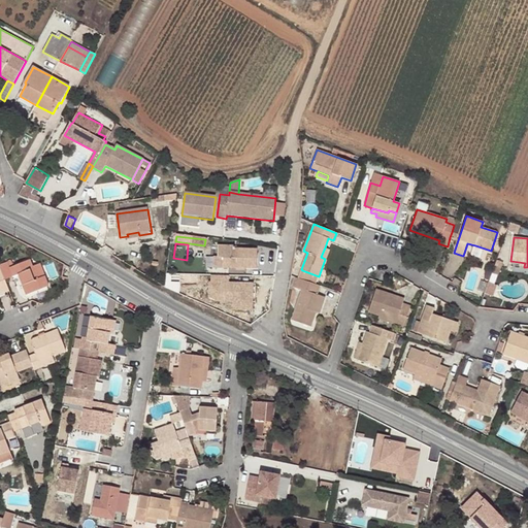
[(223,257),(222,268),(257,269),(258,250),(233,249),(233,246),(218,245),(217,257),(223,257)]
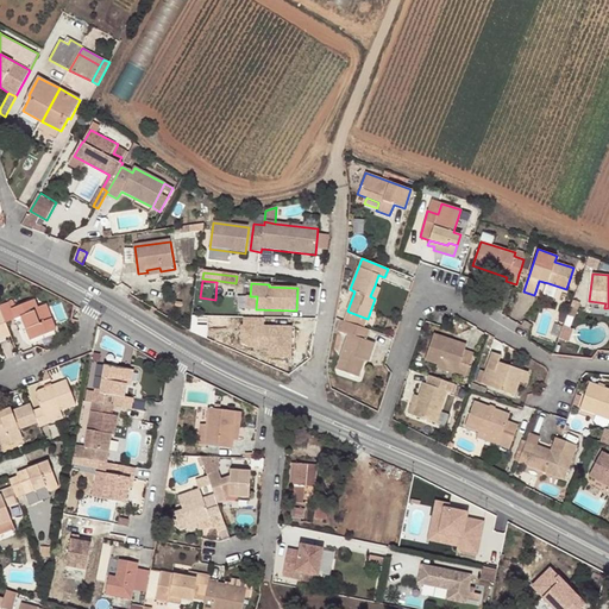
[(546,288),(565,294),(566,289),(548,283),(546,288)]
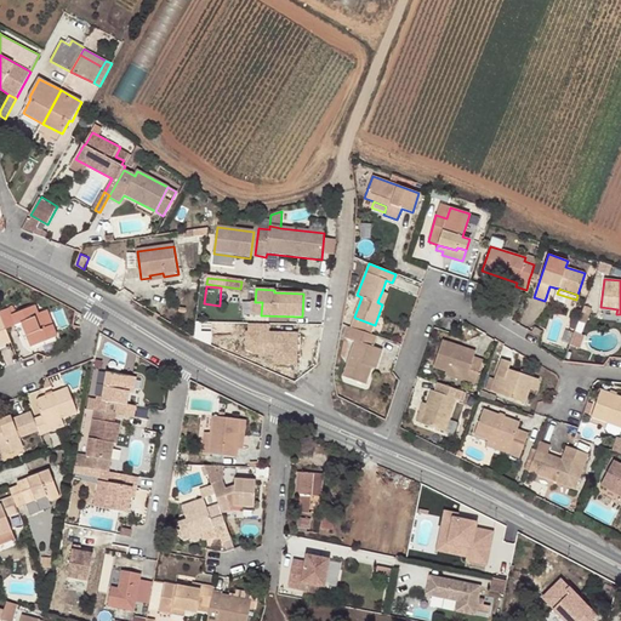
[(0,312),(0,313),(1,315),(6,329),(22,323),(32,347),(57,336),(47,311),(38,313),(35,306),(12,314),(10,308),(0,312)]
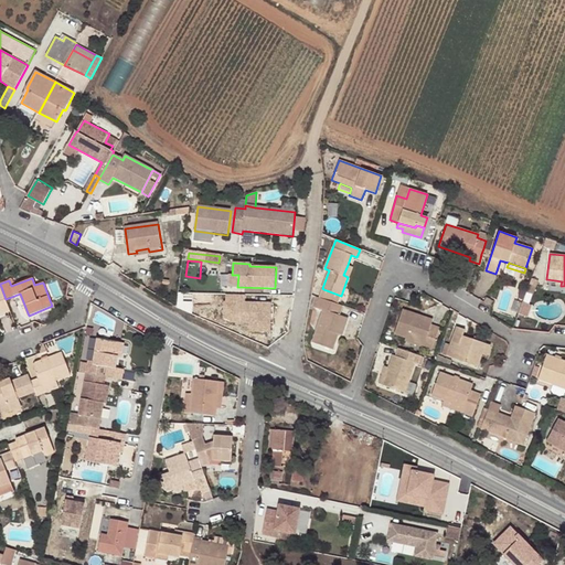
[(0,313),(0,315),(10,311),(6,299),(1,287),(0,287),(0,313)]
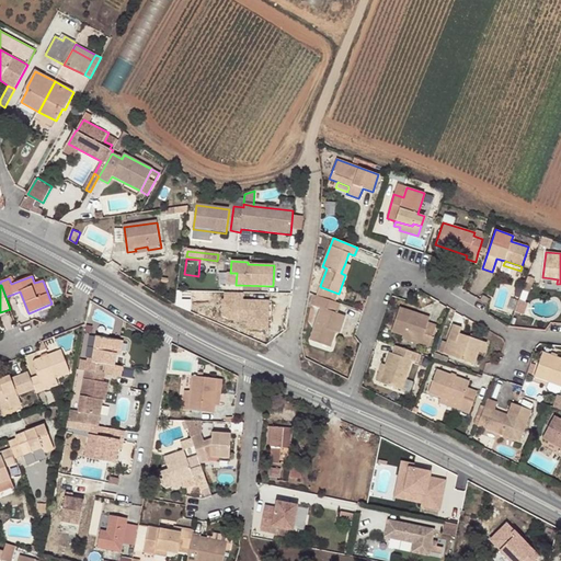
[(318,297),(319,297),(335,302),(339,294),(321,287),(318,297)]
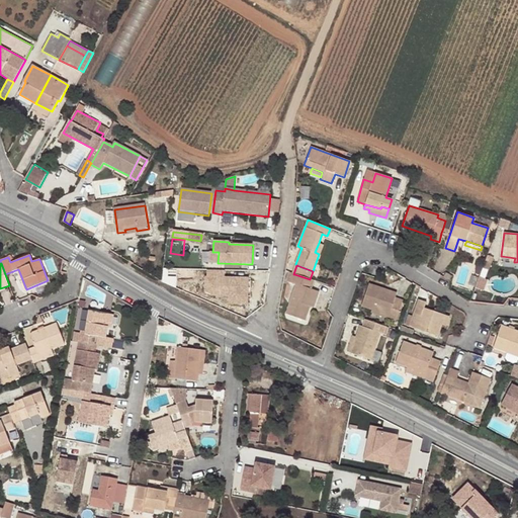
[(251,304),(251,275),(227,274),(227,268),(207,268),(207,294),(231,294),(230,303),(251,304)]
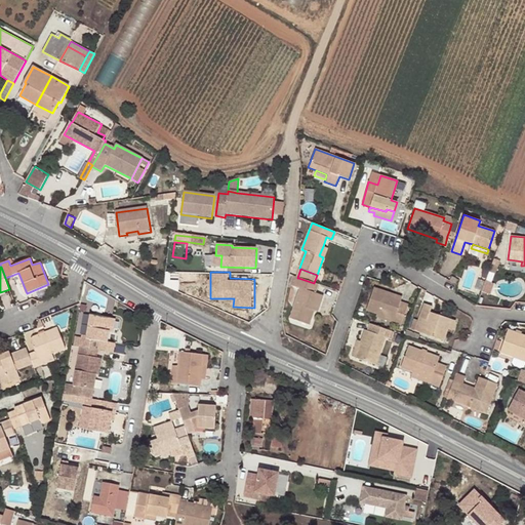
[(297,278),(293,276),(290,285),(299,288),(289,319),(307,324),(311,311),(313,312),(317,313),(322,296),(315,293),(318,285),(314,283),(298,278),(297,278)]
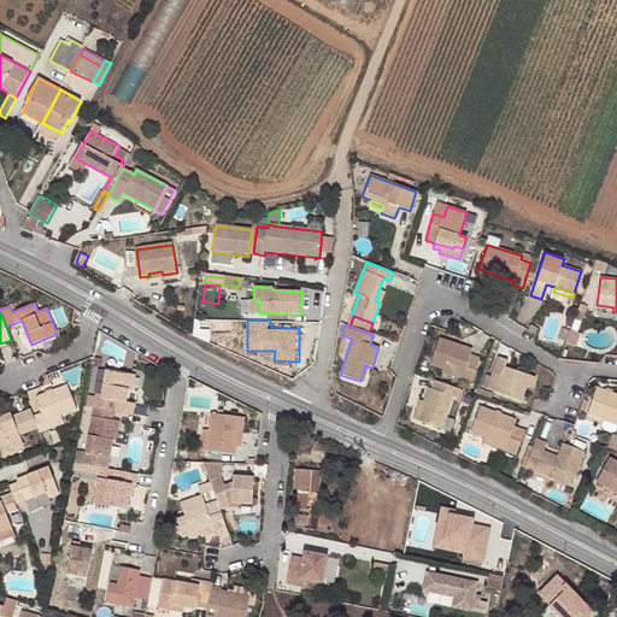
[(528,330),(536,335),(539,330),(530,325),(528,330)]
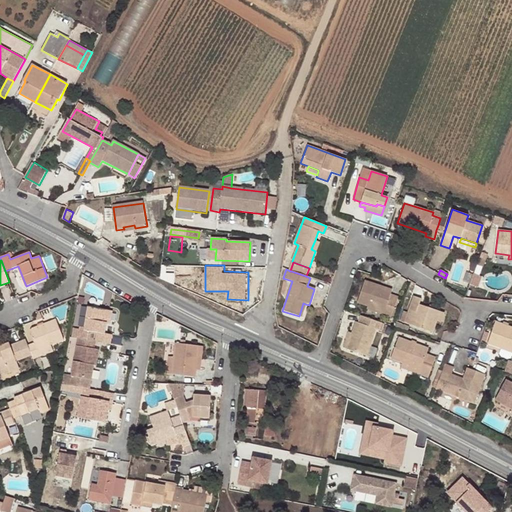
[(475,271),(471,281),(479,284),(483,275),(475,271)]
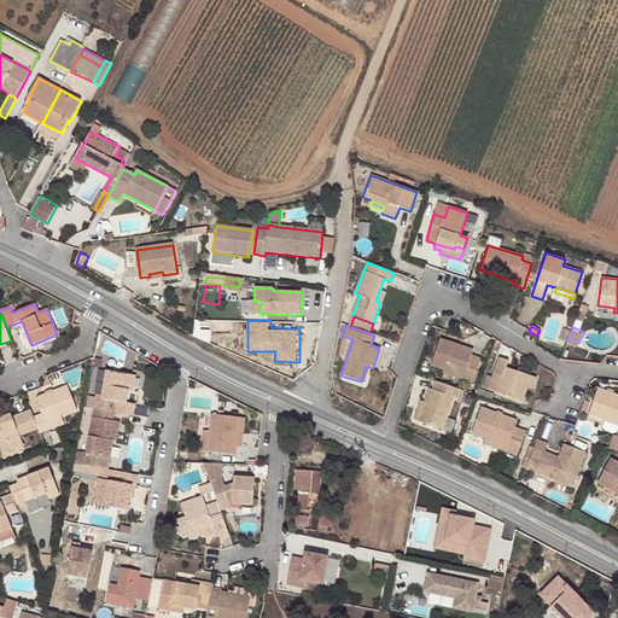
[(467,354),(468,348),(441,338),(431,366),(444,369),(465,377),(464,380),(472,383),(481,359),(472,355),(467,354)]
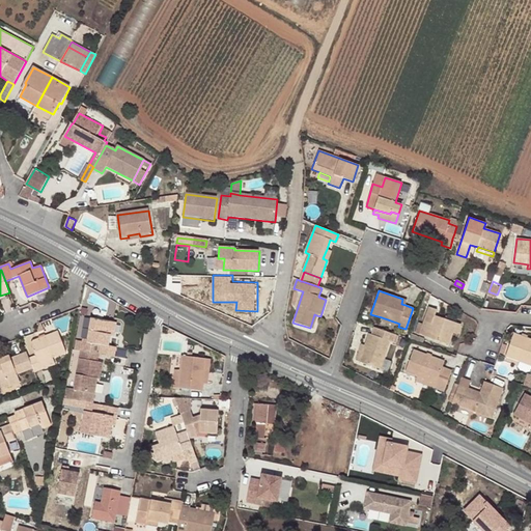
[(437,310),(428,307),(422,324),(420,330),(418,335),(437,341),(438,341),(449,345),(452,333),(456,323),(436,315),(437,310)]
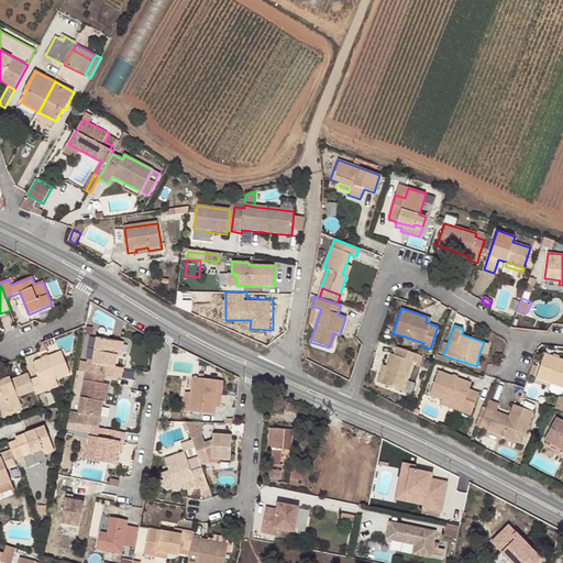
[(405,337),(404,340),(422,346),(423,343),(405,337)]
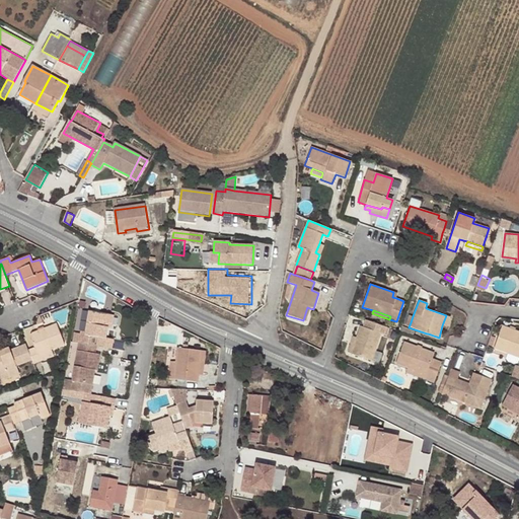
[(82,331),(79,344),(96,347),(97,347),(112,349),(114,340),(105,339),(107,328),(110,315),(89,311),(86,332),(85,332),(82,331)]
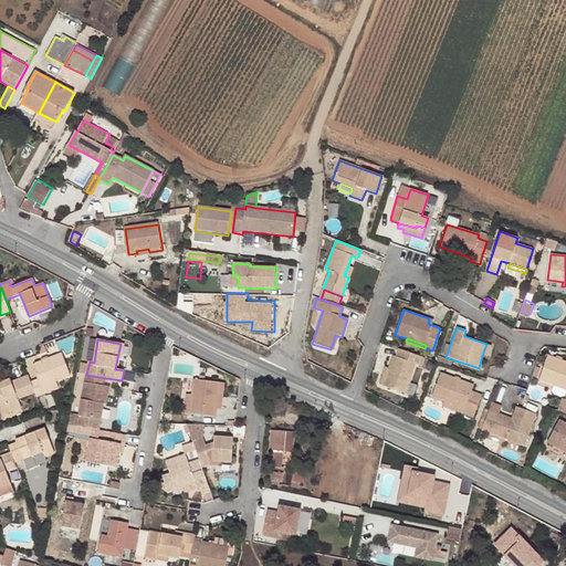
[(486,344),(482,355),(488,357),(492,345),(486,344)]
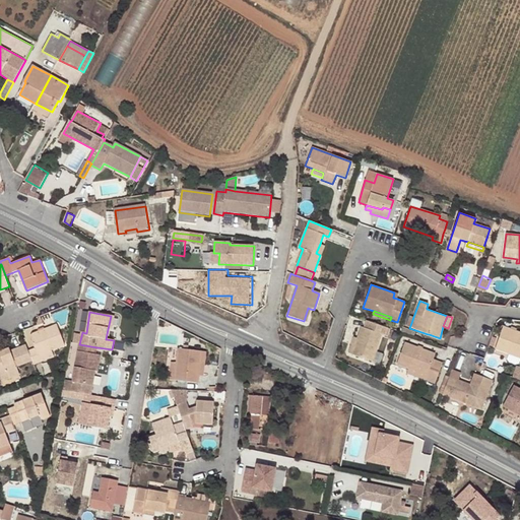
[(384,336),(387,328),(367,321),(365,328),(362,327),(358,339),(351,354),(372,363),(381,335),(384,336)]
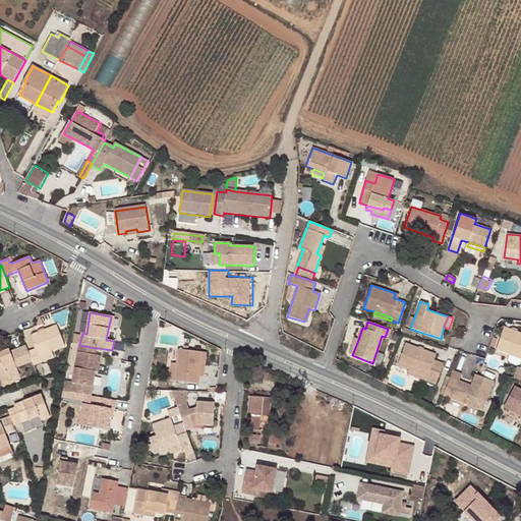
[(29,352),(33,362),(34,365),(41,362),(40,359),(53,354),(52,351),(65,346),(58,326),(33,335),(33,336),(32,336),(32,337),(32,338),(36,349),(29,352)]
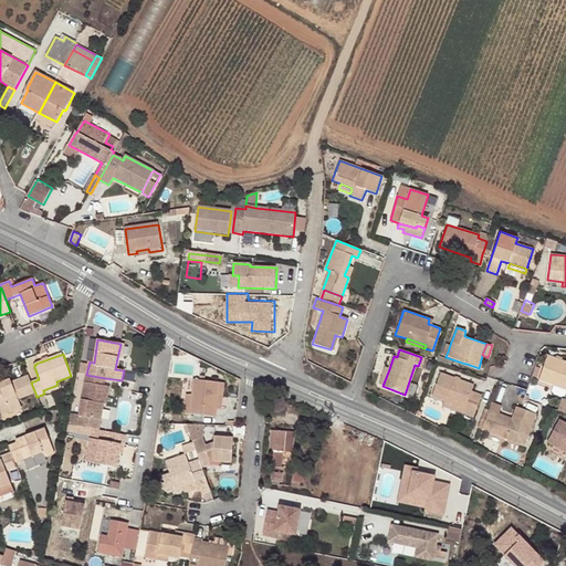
[(538,380),(565,389),(565,363),(547,356),(538,380)]
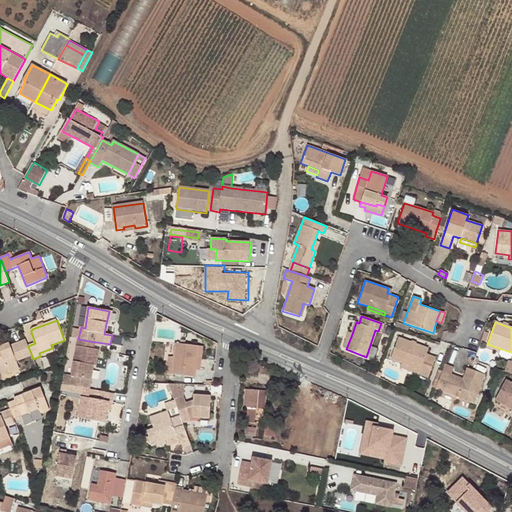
[(396,323),(394,328),(407,332),(409,328),(396,323)]
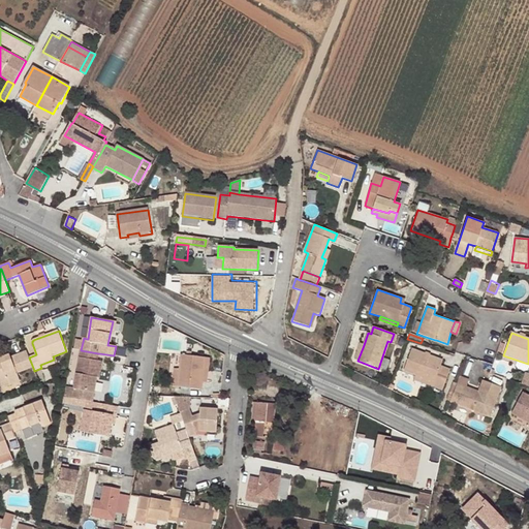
[(358,361),(364,345),(360,343),(354,360),(358,361)]
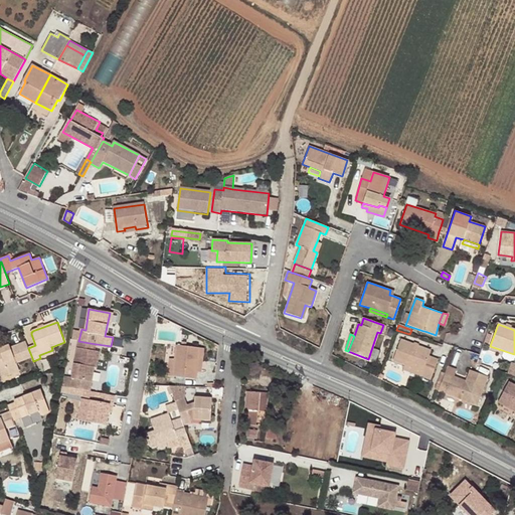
[(124,346),(126,338),(117,335),(115,344),(124,346)]
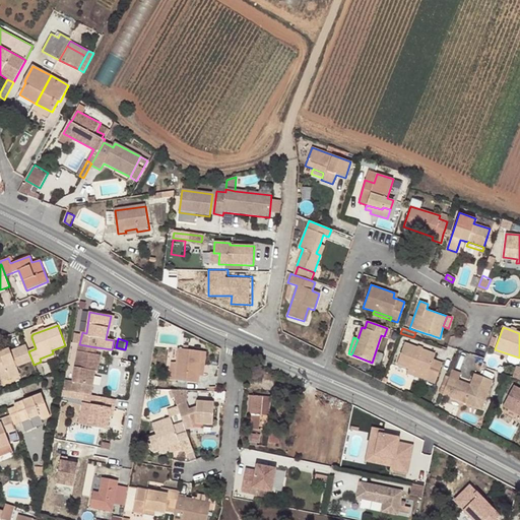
[(409,370),(427,376),(425,381),(434,384),(442,364),(433,361),(435,355),(404,343),(396,365),(409,370)]
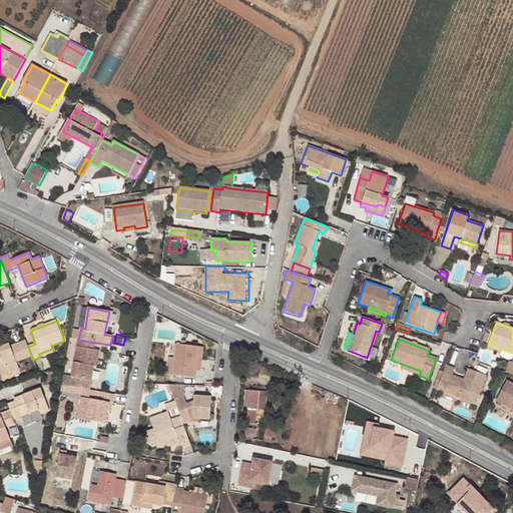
[(69,387),(83,389),(89,390),(93,371),(94,367),(96,367),(99,351),(94,350),(95,343),(78,340),(69,387)]
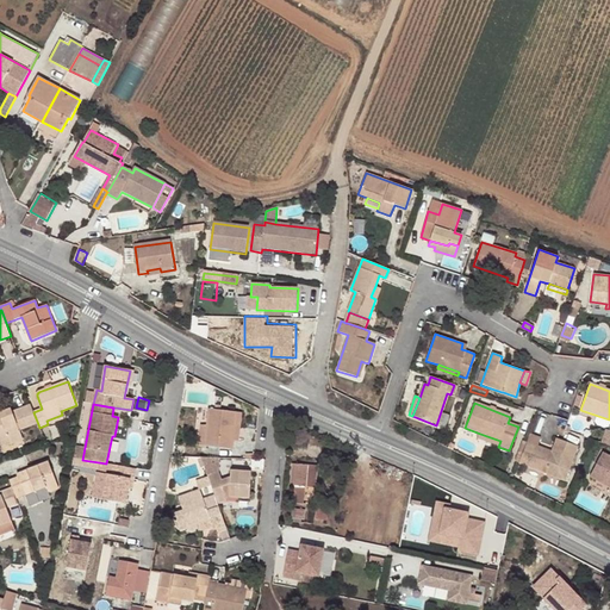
[(20,431),(38,424),(33,412),(31,405),(12,412),(11,410),(0,414),(0,446),(1,448),(24,440),(20,431)]
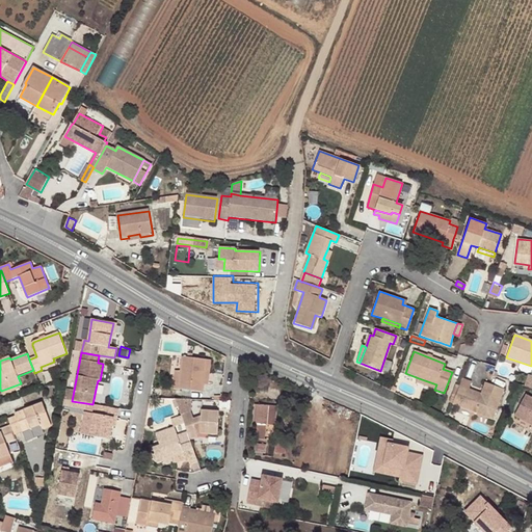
[(201,383),(202,373),(205,373),(206,360),(182,358),(181,373),(180,391),(203,393),(204,384),(204,383),(201,383)]
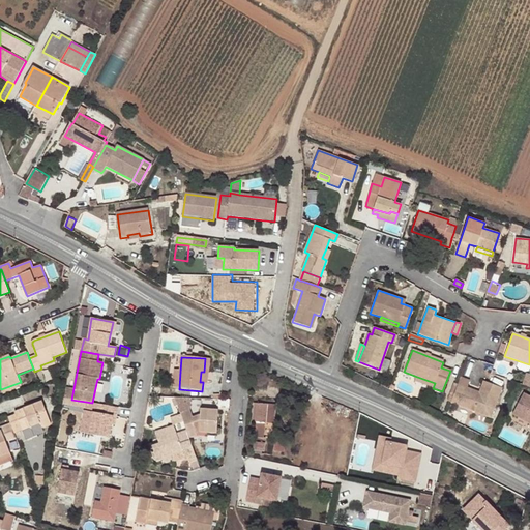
[(40,365),(41,369),(56,363),(54,360),(40,365)]
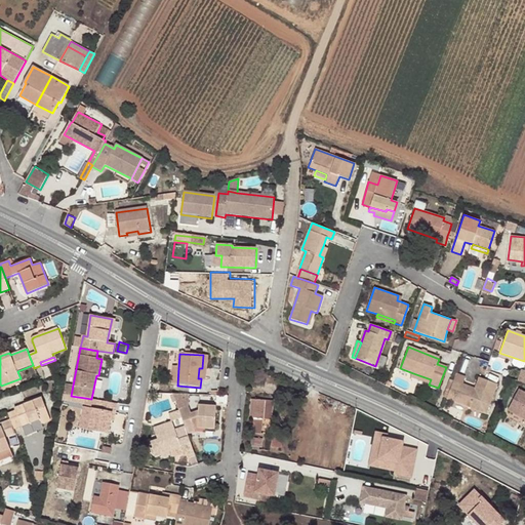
[(429,385),(431,379),(413,373),(411,378),(429,385)]
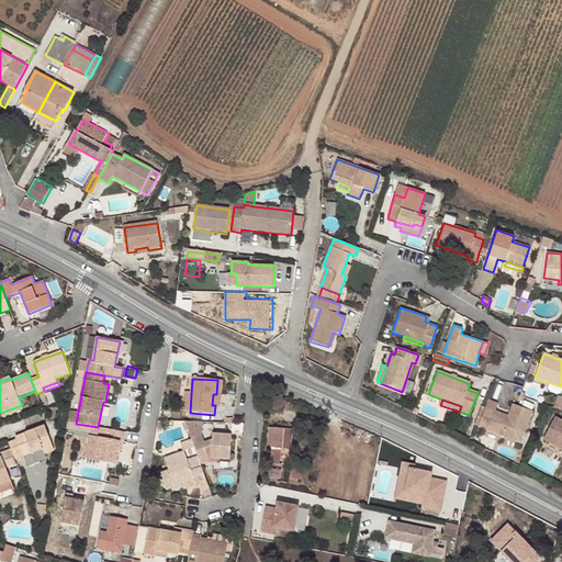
[(499,418),(501,414),(495,412),(498,404),(487,401),(485,407),(481,418),(479,427),(478,427),(519,444),(532,412),(514,404),(508,416),(505,415),(504,419),(499,418)]
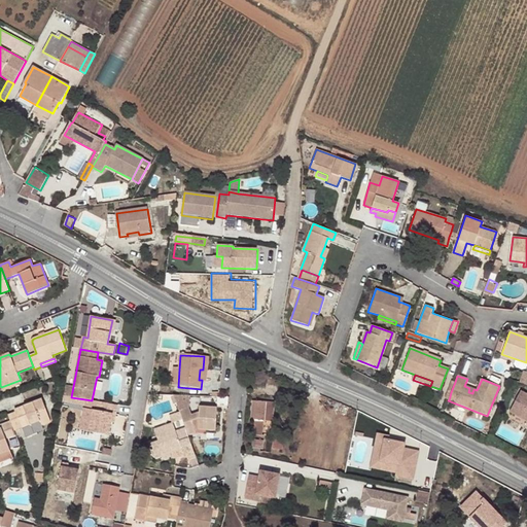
[(451,392),(455,382),(452,381),(446,399),(449,400),(451,392)]
